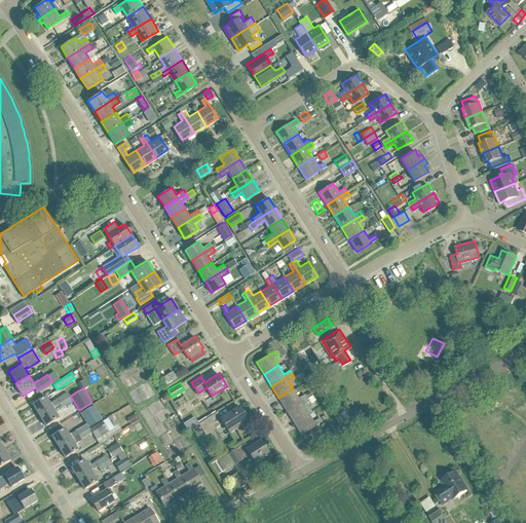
[(293,388),(278,398),(286,409),(306,397),(305,394),(299,398),(293,388)]
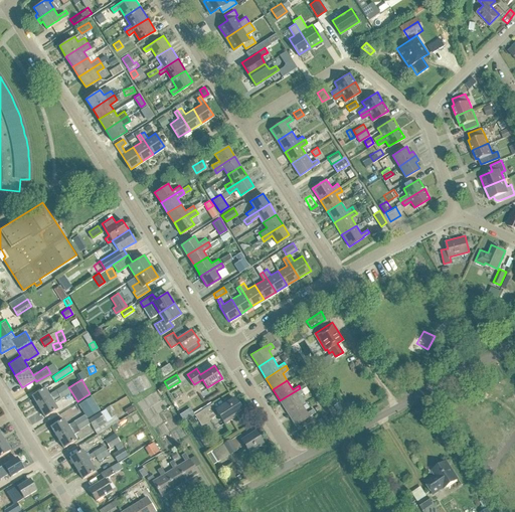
[(38,405),(68,386),(65,382),(54,388),(55,389),(48,393),(44,387),(31,395),(38,405)]
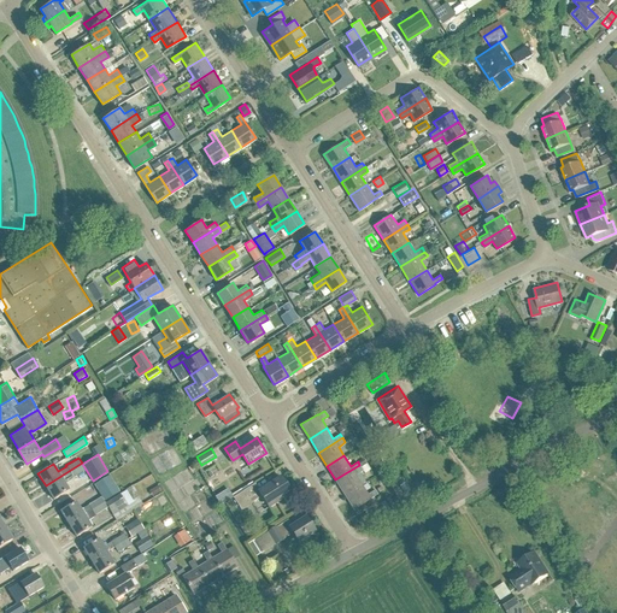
[(82,463),(46,485),(53,497),(69,488),(64,482),(71,478),(72,476),(84,467),(82,464),(82,463)]
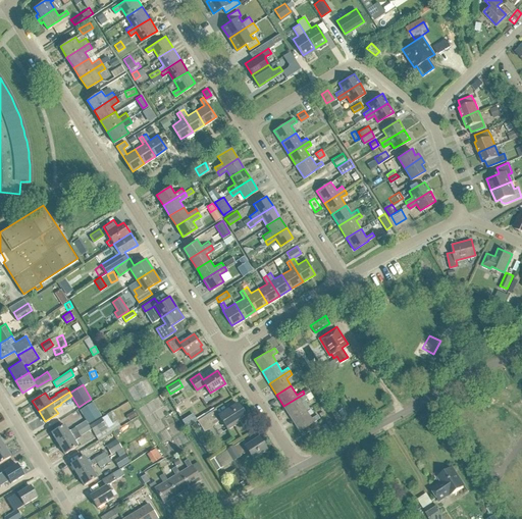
[(283,406),(292,418),(306,409),(301,402),(307,398),(304,394),(283,406)]
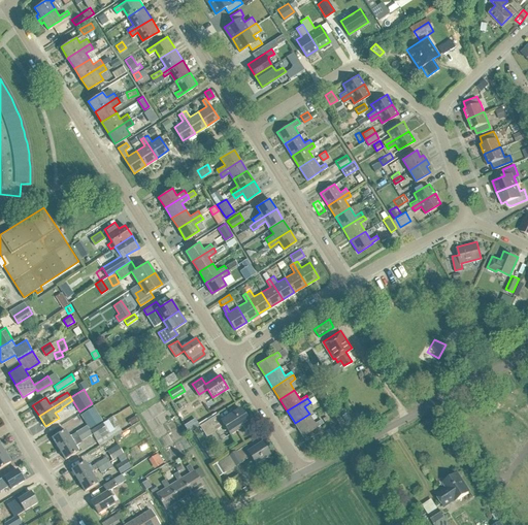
[(90,428),(102,420),(93,405),(80,414),(87,423),(90,428)]
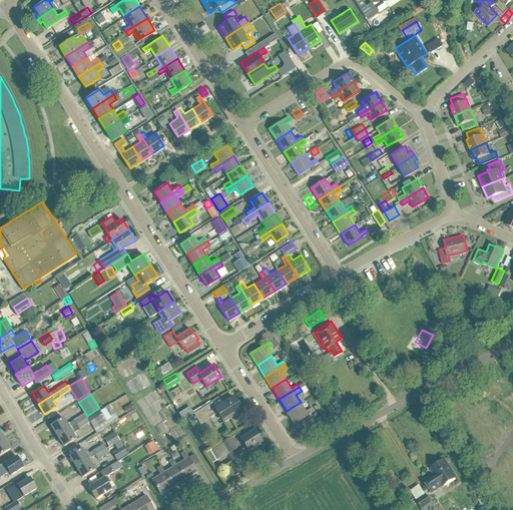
[(207,417),(208,416),(208,417),(217,411),(222,421),(241,409),(233,395),(215,406),(211,400),(202,406),(202,407),(194,412),(200,422),(207,417)]
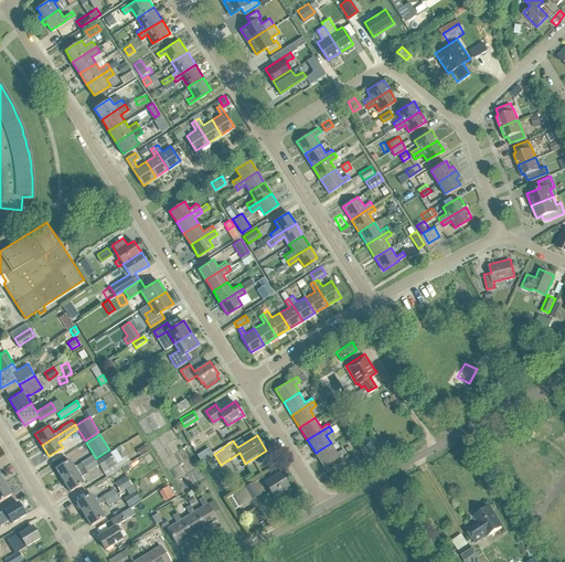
[(121,443),(109,451),(117,463),(123,459),(129,455),(121,443)]
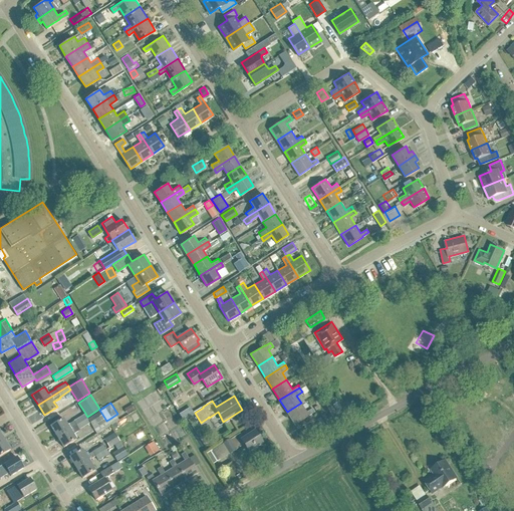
[(301,403),(287,412),(294,424),(308,415),(308,414),(314,411),(312,408),(306,411),(301,403)]
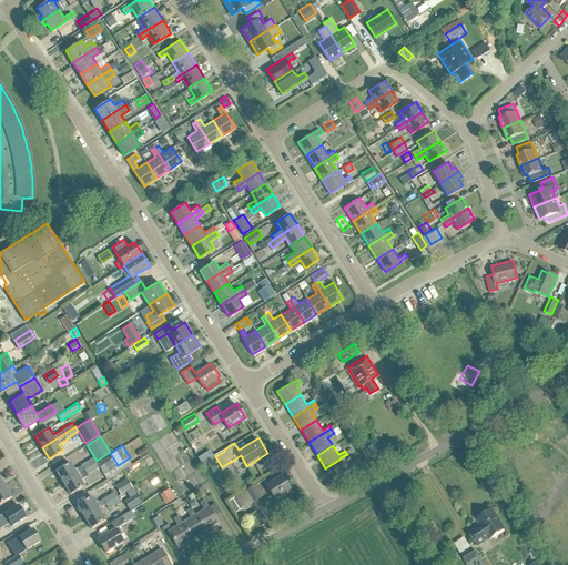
[(104,473),(118,465),(110,453),(110,452),(97,461),(99,465),(104,473)]
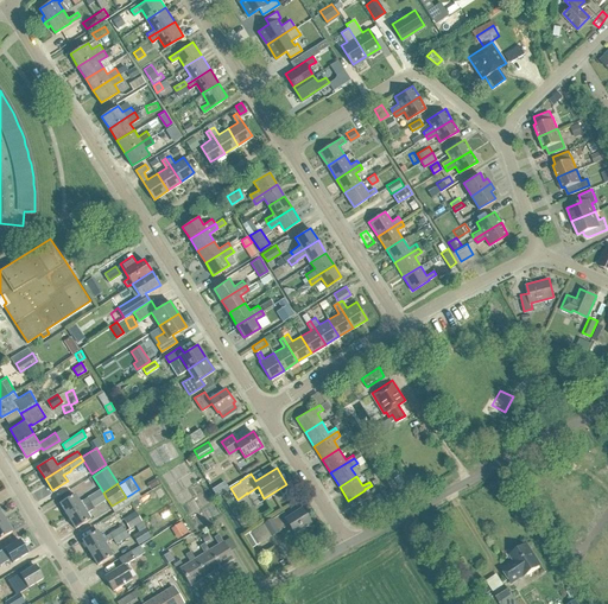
[(217,483),(213,487),(217,495),(223,491),(217,483)]
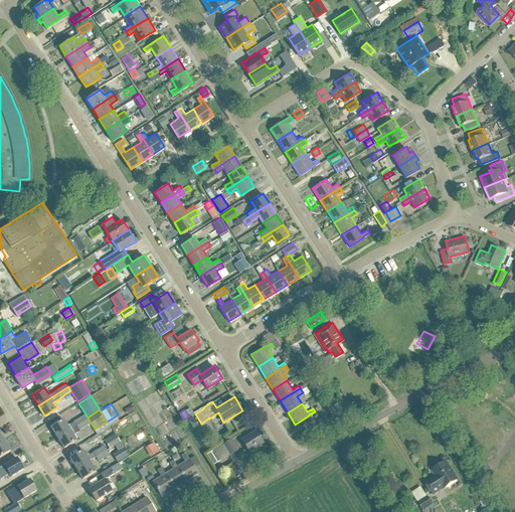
[(73,419),(66,424),(63,418),(50,425),(56,437),(88,417),(84,412),(73,419)]
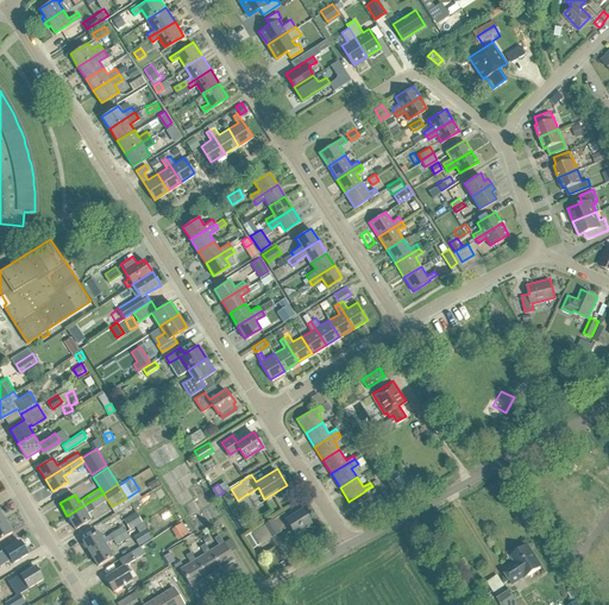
[(104,493),(67,516),(75,528),(89,518),(86,512),(94,506),(106,498),(104,493)]
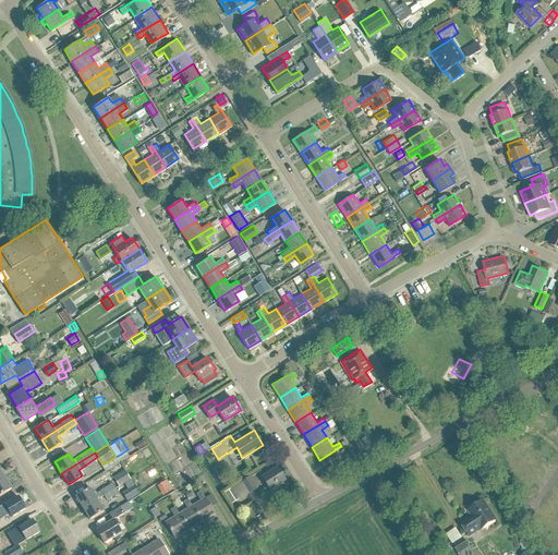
[(256,487),(255,486),(264,481),(269,490),(284,480),(277,467),(264,474),(261,469),(249,477),(249,474),(241,480),(249,492),(256,487)]
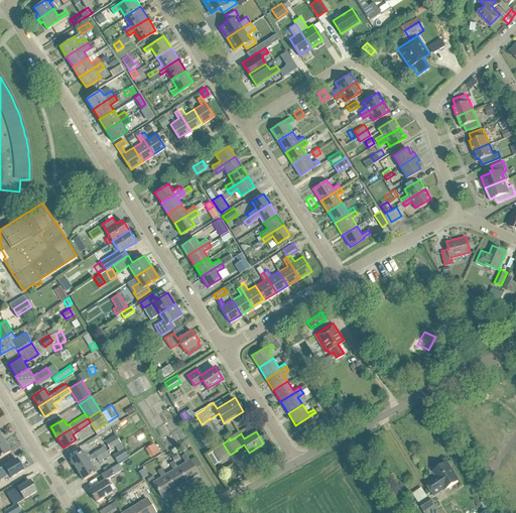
[(114,433),(105,439),(109,447),(119,441),(120,440),(115,433),(114,433)]
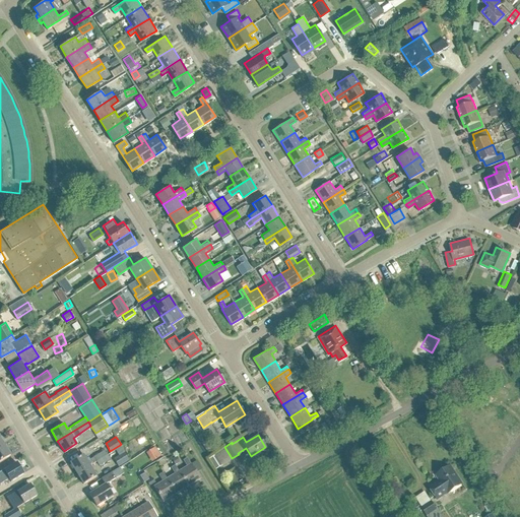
[(0,459),(10,453),(4,442),(0,444),(0,459)]
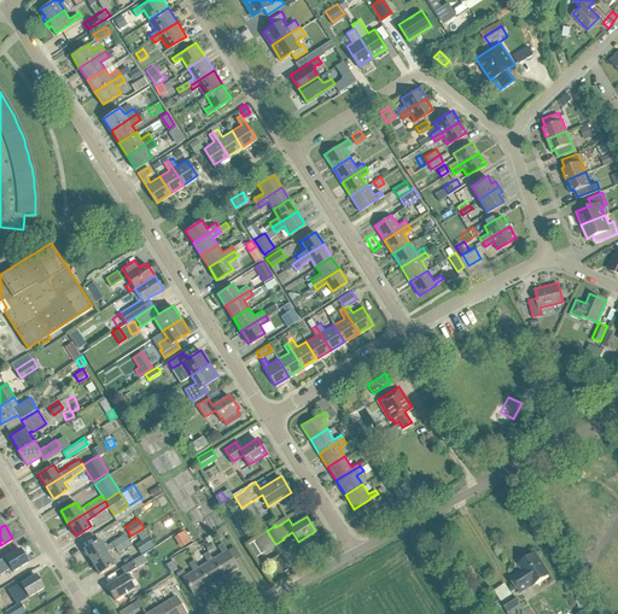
[(111,541),(103,545),(99,538),(83,548),(91,560),(127,538),(124,532),(111,541)]
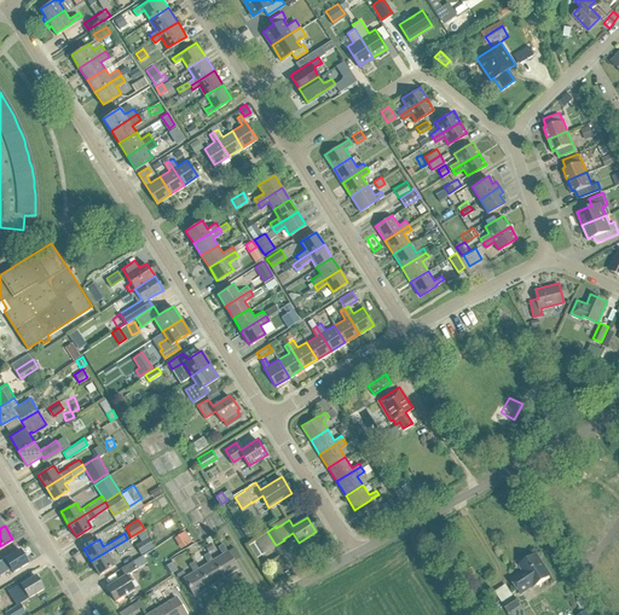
[(127,539),(91,561),(98,573),(114,564),(109,557),(117,551),(117,552),(131,544),(127,539)]
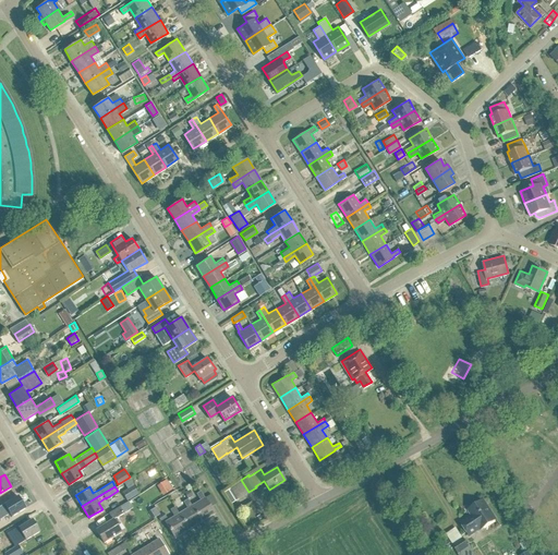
[(237,499),(230,487),(225,491),(232,502),(237,499)]
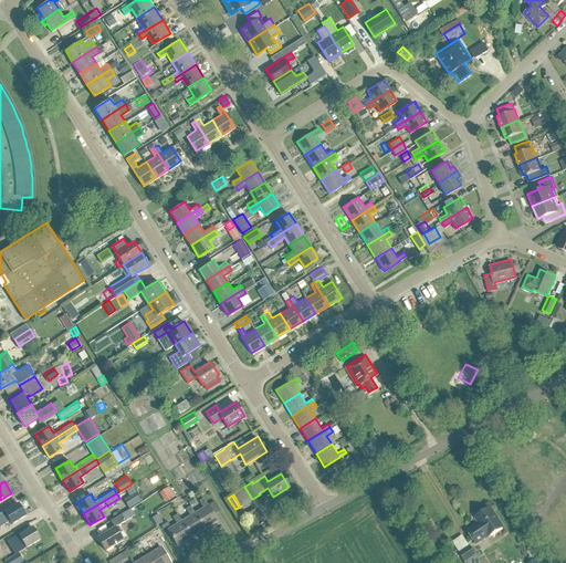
[(195,511),(205,528),(218,519),(208,503),(203,497),(199,499),(203,506),(195,511)]
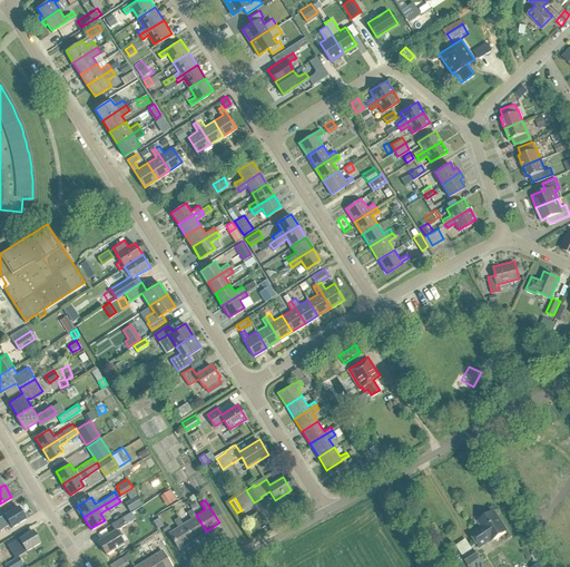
[(0,526),(1,526),(9,521),(12,526),(26,517),(18,505),(0,516),(0,526)]
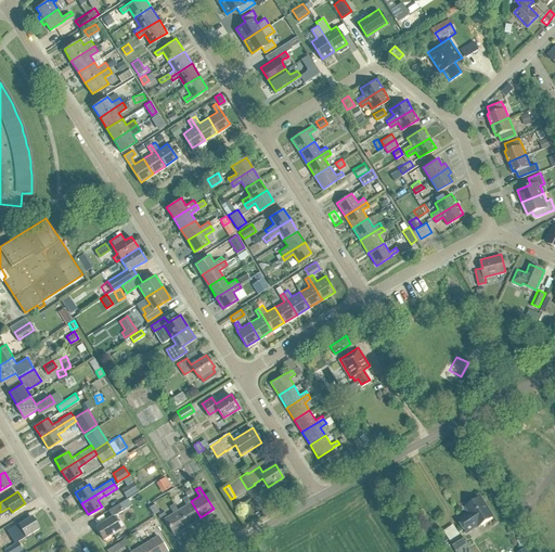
[(188,525),(201,517),(191,501),(186,495),(182,498),(186,503),(178,509),(188,525)]
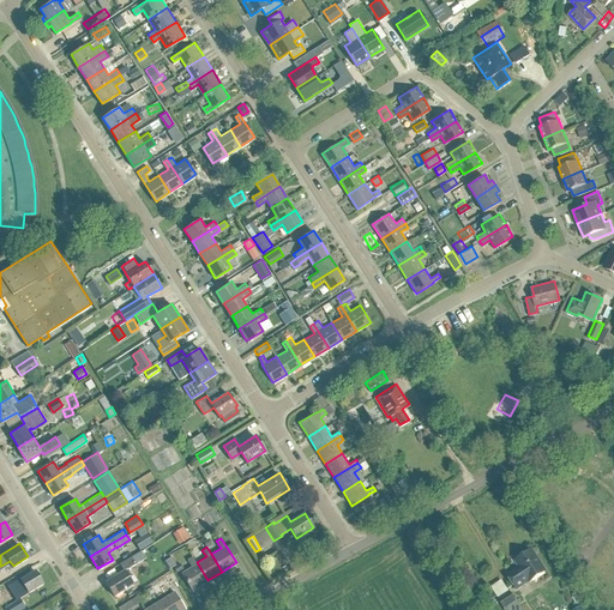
[(530,580),(548,569),(534,548),(517,559),(521,565),(509,573),(518,587),(530,579),(530,580)]
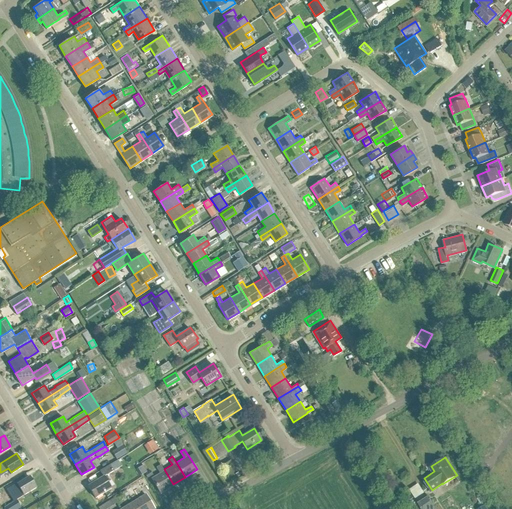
[(106,474),(113,469),(110,463),(100,469),(104,475),(88,484),(95,496),(111,487),(107,480),(109,479),(106,474)]
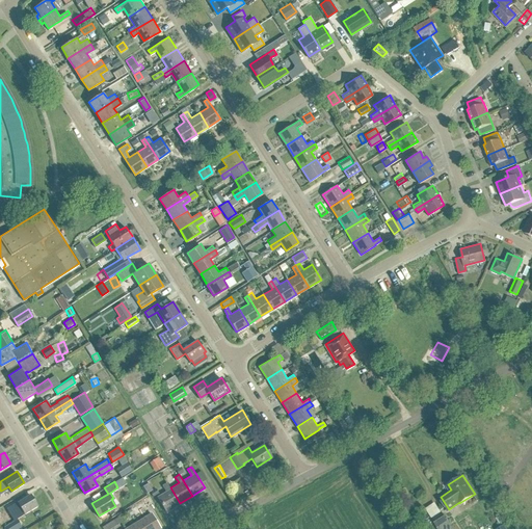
[(170,487),(167,481),(162,484),(166,491),(158,496),(166,511),(180,503),(170,487)]
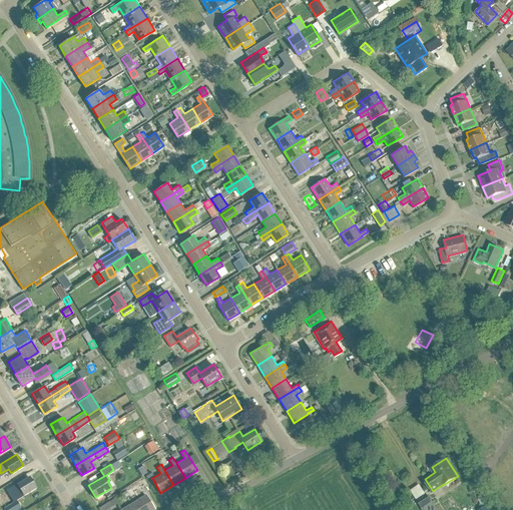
[(146,471),(143,465),(138,468),(142,474),(146,471)]
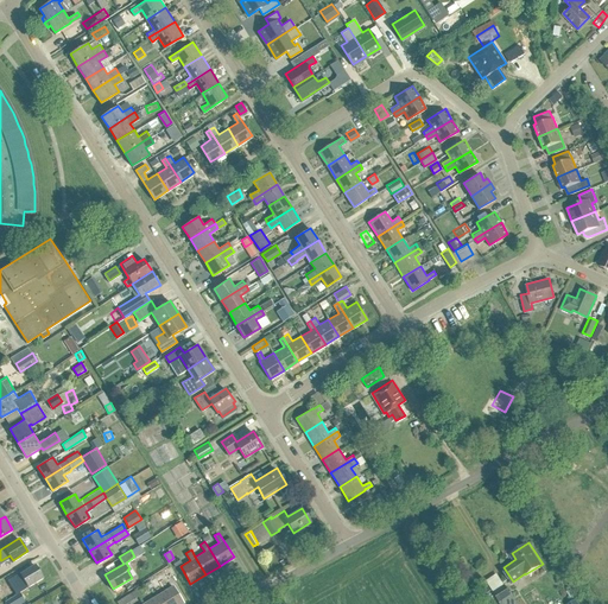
[(29,586),(43,577),(35,564),(12,578),(17,585),(25,580),(29,586)]
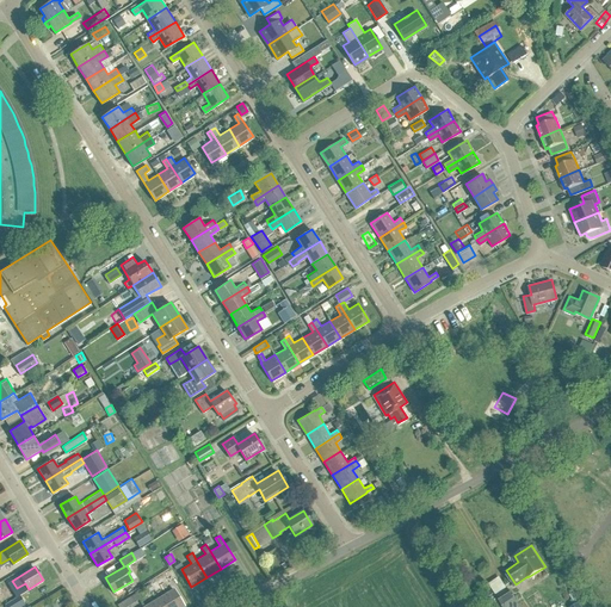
[(522,606),(508,586),(498,593),(506,606),(522,606)]
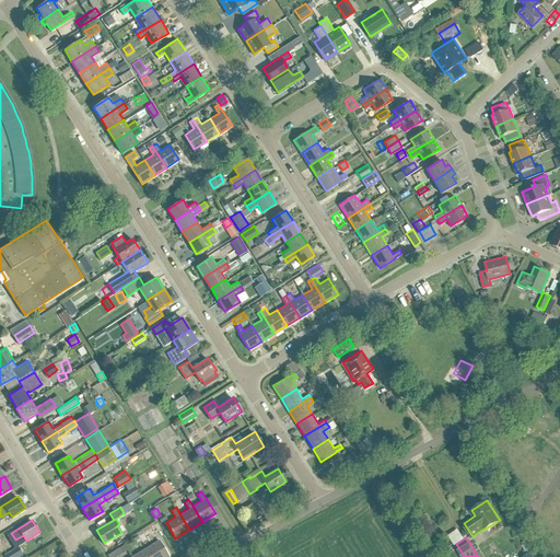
[(147,547),(152,556),(165,556),(170,555),(160,540),(147,547)]
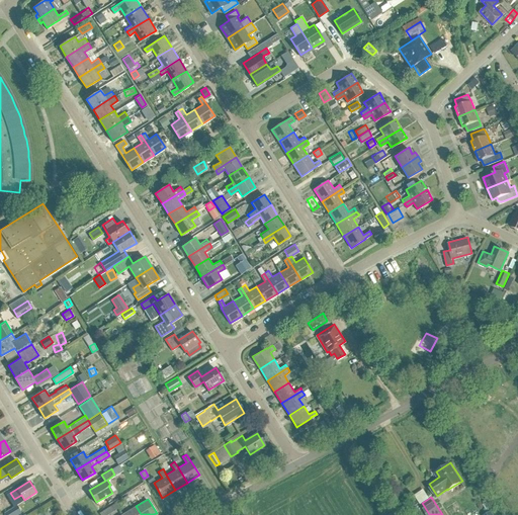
[(115,502),(107,507),(110,512),(118,507),(115,502)]
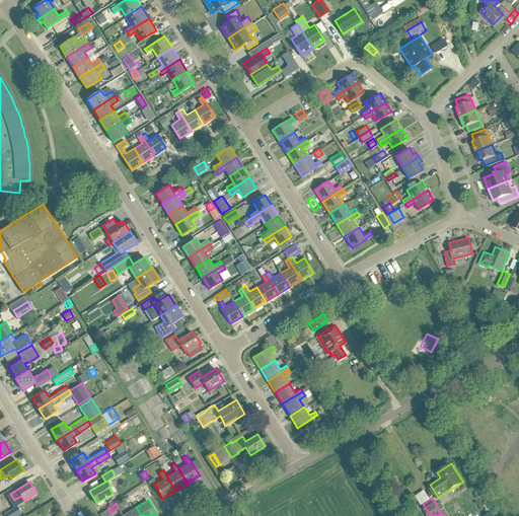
[(6,515),(14,515),(21,512),(16,505),(4,512),(6,515)]
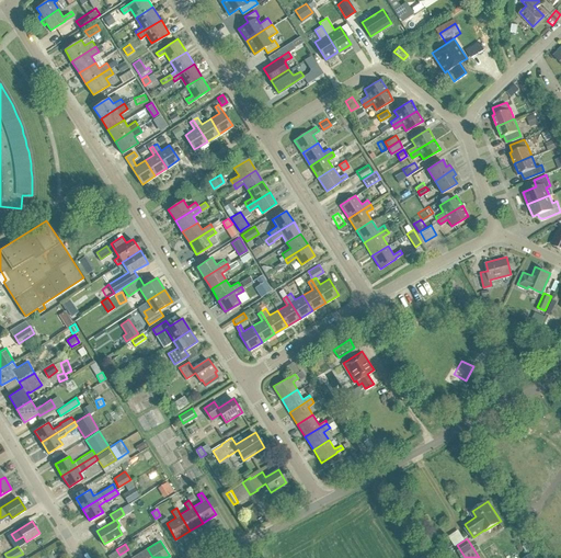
[(134,556),(135,557),(152,557),(147,548),(134,556)]
